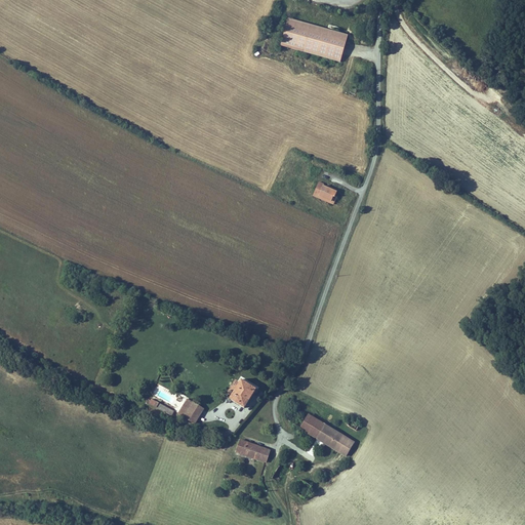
[(340,62),(348,34),(288,17),(280,45),(340,62)]
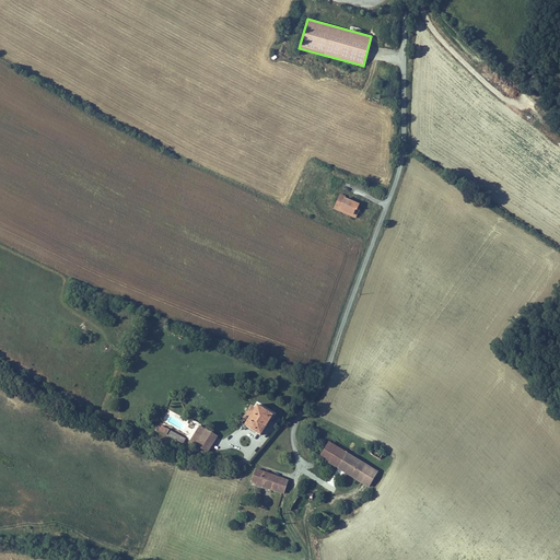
[(358,214),(354,213),(356,209),(357,210),(360,205),(339,195),(334,209),(356,219),(358,214)]
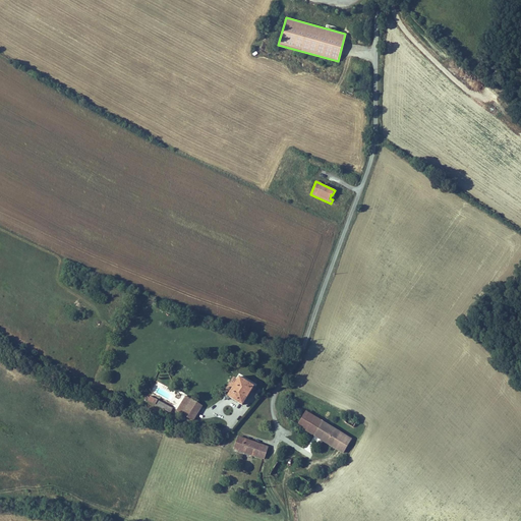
[(228,395),(242,404),(253,385),(239,377),(228,395)]
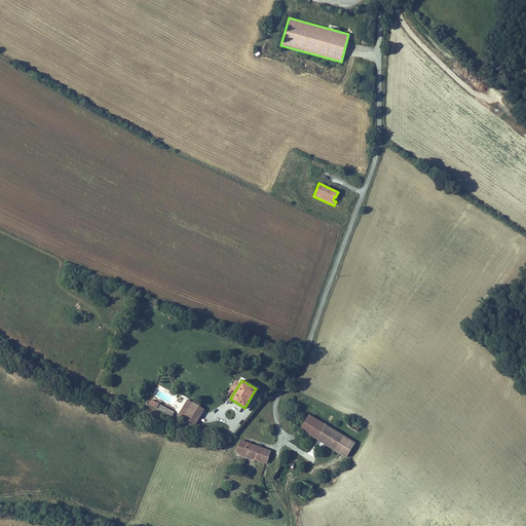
[(187,400),(179,414),(184,417),(193,403),(187,400)]
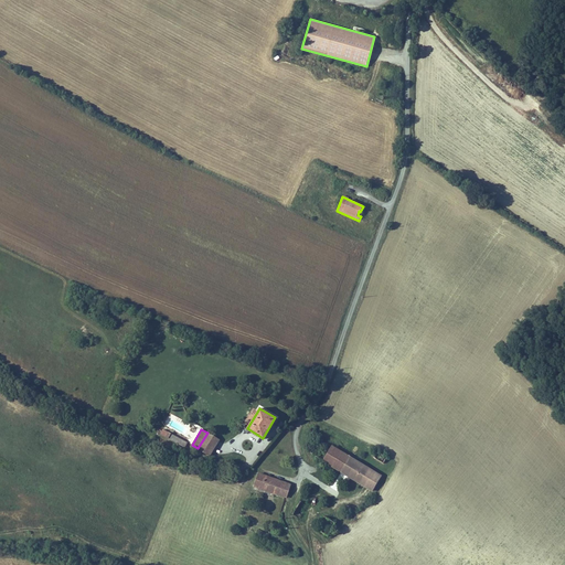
[(198,448),(211,455),(220,439),(208,433),(198,448)]
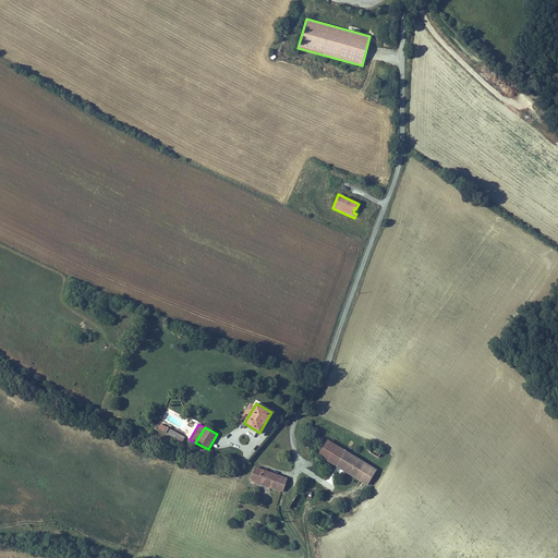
[(168,428),(166,433),(182,441),(185,437),(168,428)]
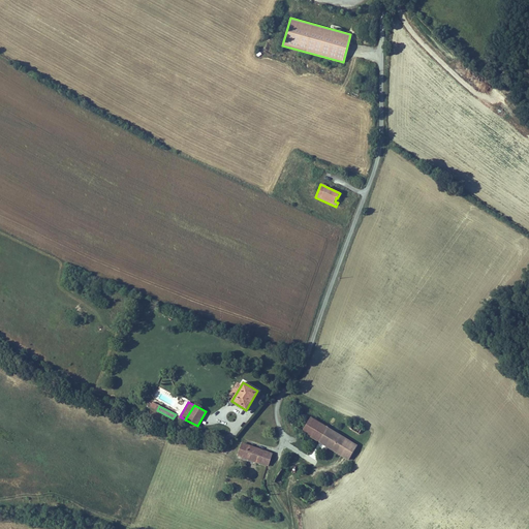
[(291,425),(339,454),(348,439),(307,414),(303,422),(296,417),(291,425)]
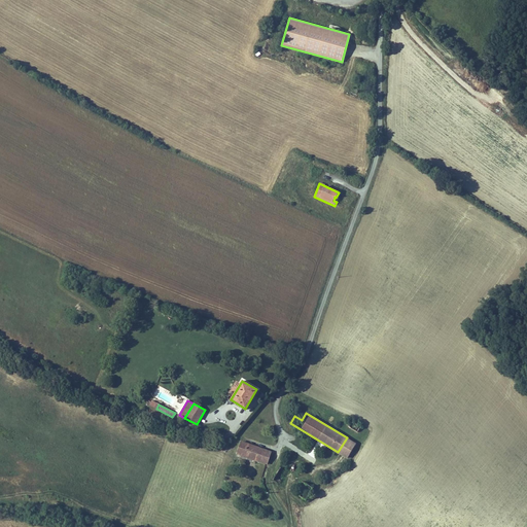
[(349,427),(357,432),(360,427),(353,422),(349,427)]
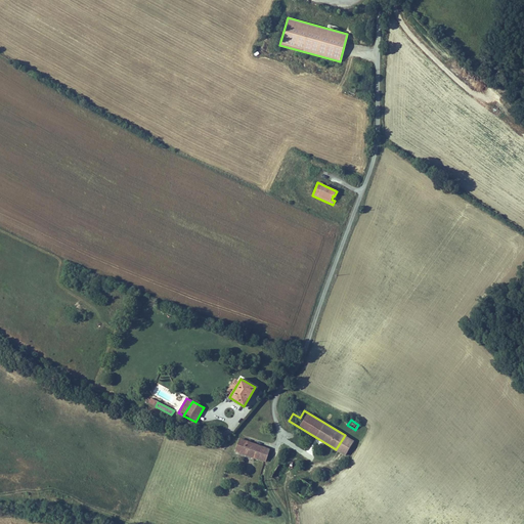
[(354,441),(345,435),(336,449),(345,455),(354,441)]
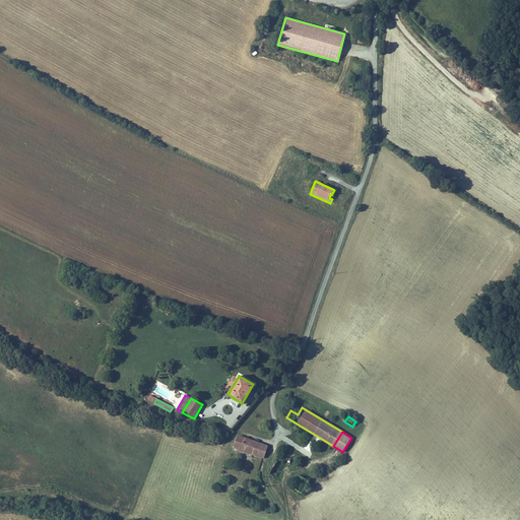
[(263,459),(267,447),(239,436),(234,448),(263,459)]
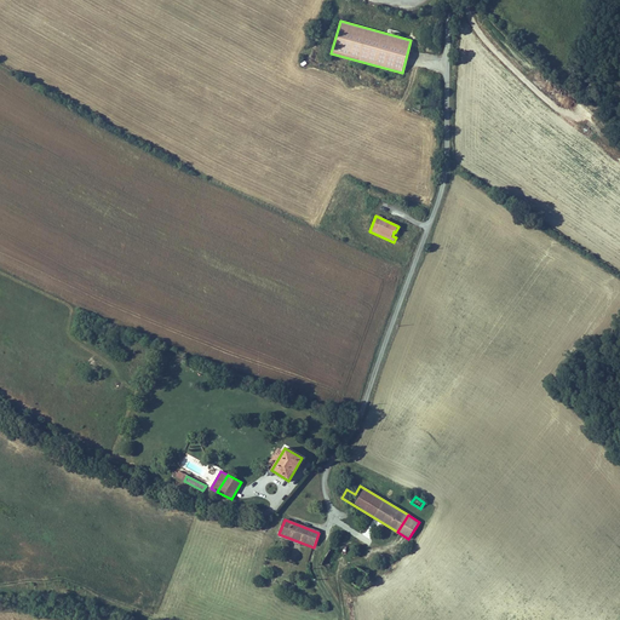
[(356,566),(348,581),(361,589),(369,573),(356,566)]
